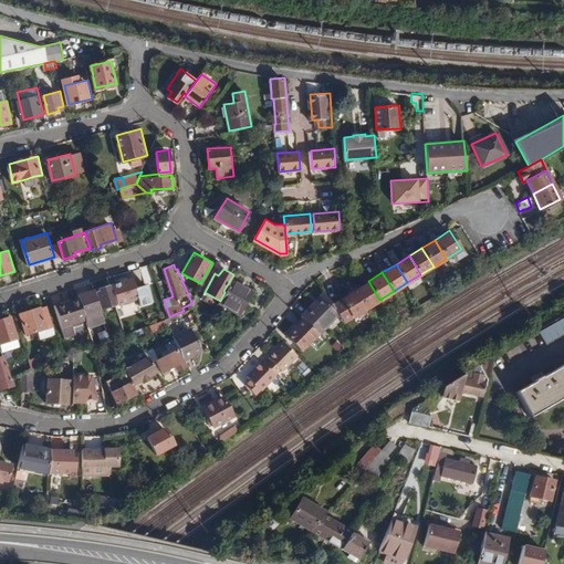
[(133,278),(112,284),(117,304),(138,296),(133,278)]
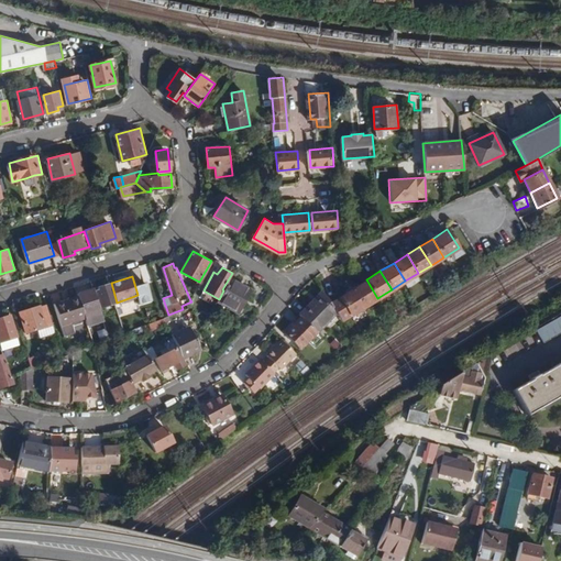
[(218,300),(239,312),(252,288),(231,277),(223,290),(219,299),(218,300)]
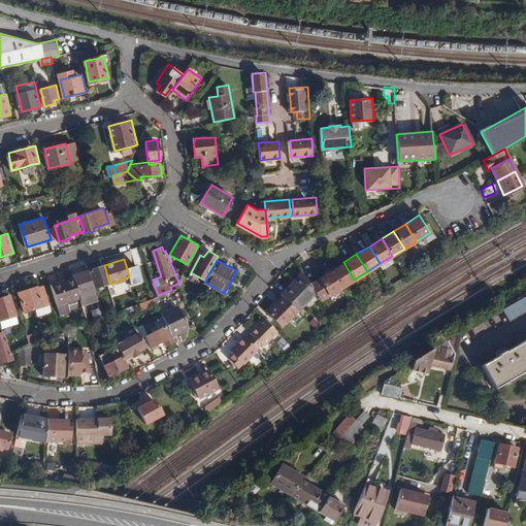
[(341,287),(354,280),(343,262),(331,270),(341,287)]
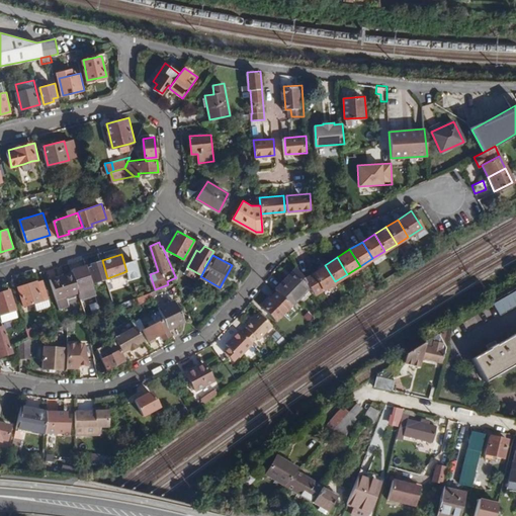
[(107,278),(102,260),(91,264),(91,265),(87,267),(86,264),(72,269),(73,271),(79,291),(94,287),(92,283),(107,278)]
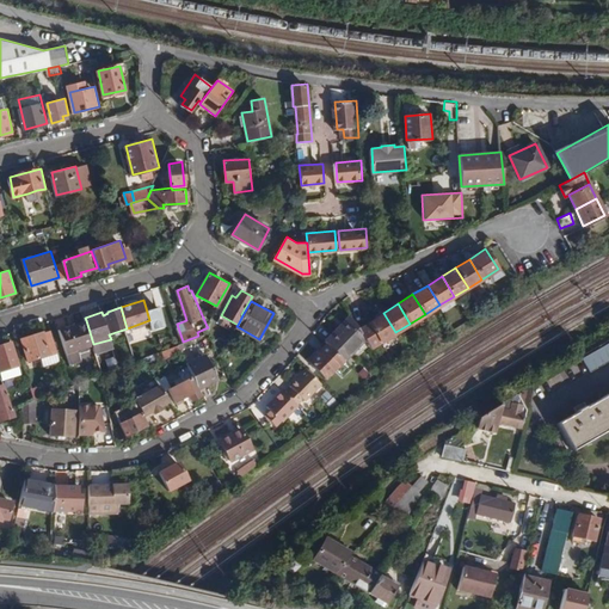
[(371,346),(395,332),(383,313),(360,327),(365,338),(371,346)]
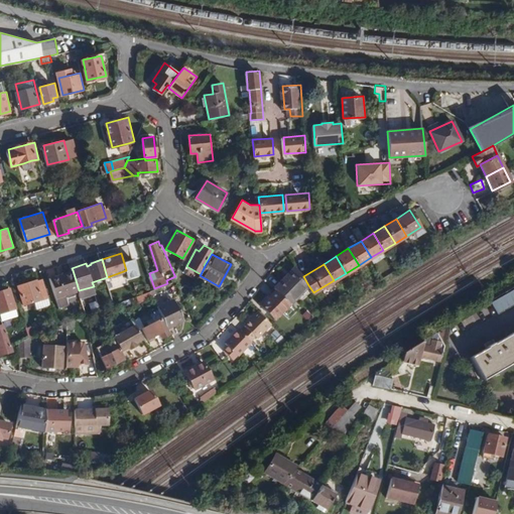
[(276,288),(291,303),(308,285),(303,276),(295,266),(274,287),(276,288)]
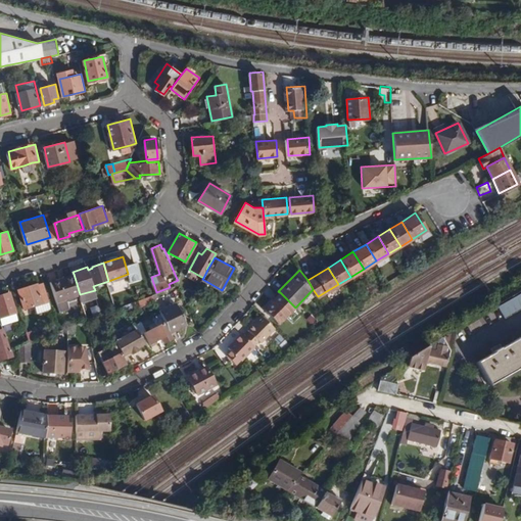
[(80,294),(74,274),(51,281),(59,311),(68,309),(66,298),(70,297),(72,302),(78,300),(77,295),(80,294)]
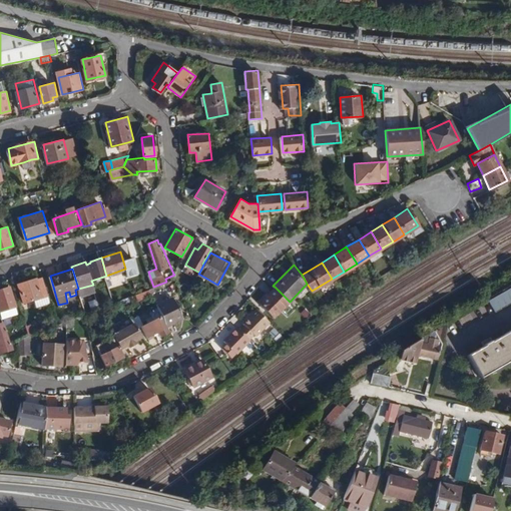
[(51,303),(44,278),(38,280),(37,278),(18,284),(24,302),(34,299),(37,308),(51,303)]
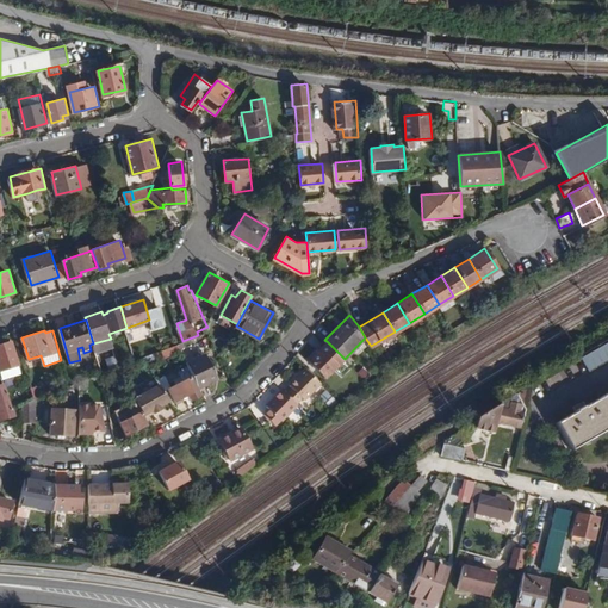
[(13,340),(0,343),(0,367),(0,370),(19,365),(20,364),(13,340)]
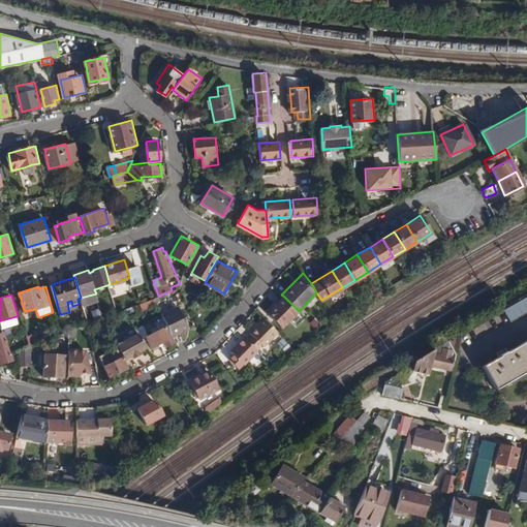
[(283,327),(299,311),(283,296),(278,302),(274,306),(269,312),(283,327)]
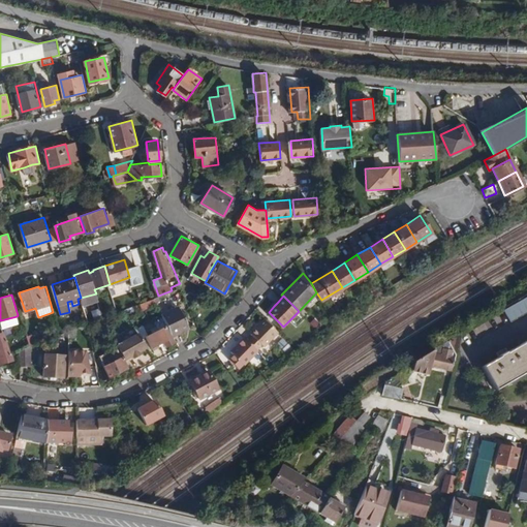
[(526,296),(504,309),(512,321),(526,311),(526,296)]
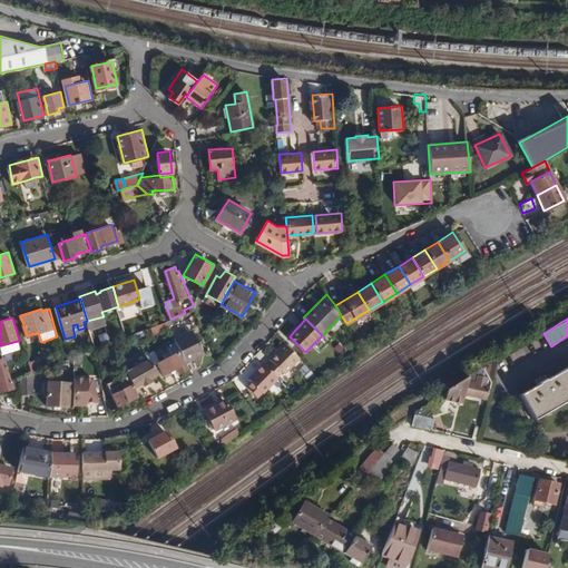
[(175,339),(186,362),(205,353),(193,330),(175,339)]
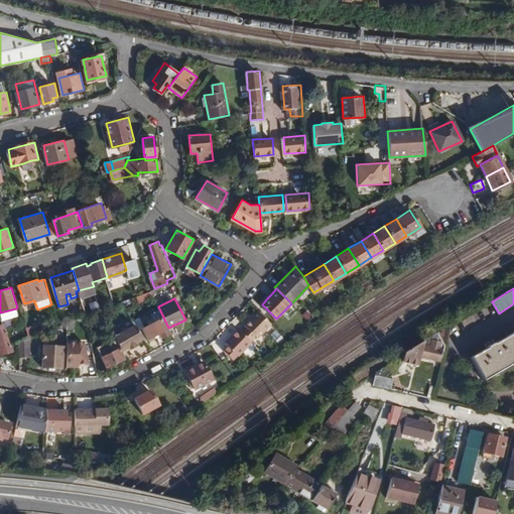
[(147,323),(159,317),(156,310),(144,315),(147,323)]
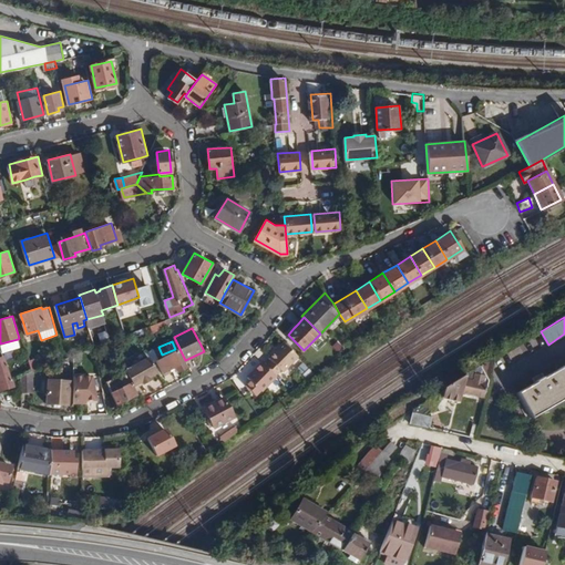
[(264,366),(274,377),(280,370),(281,372),(298,356),(285,342),(268,358),(270,360),(264,366)]
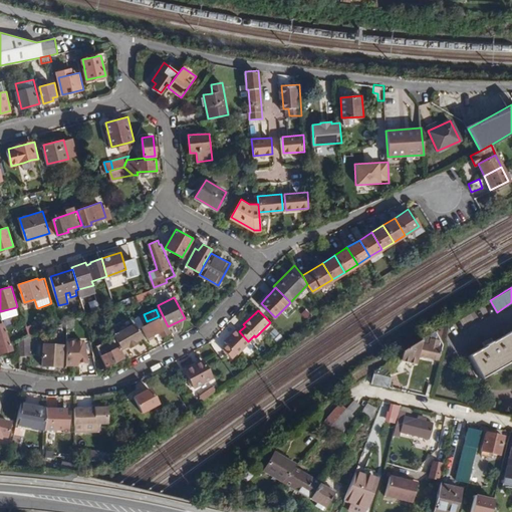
[(169,331),(161,316),(143,326),(149,336),(158,331),(160,335),(169,331)]
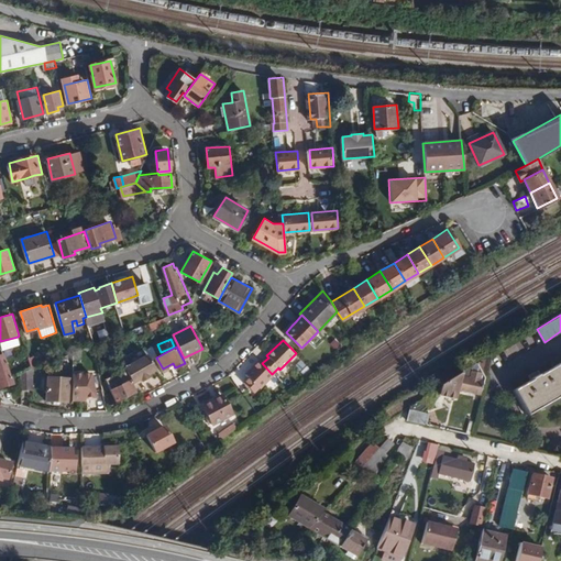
[(0,378),(11,375),(4,353),(0,354),(0,378)]
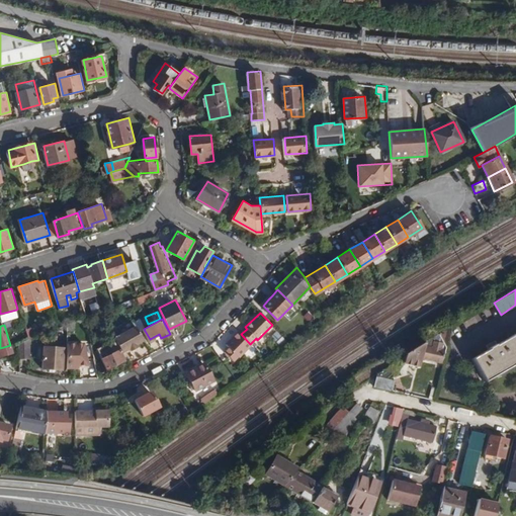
[(116,336),(123,351),(131,347),(138,343),(145,339),(138,325),(132,328),(125,327),(122,333),(116,336)]
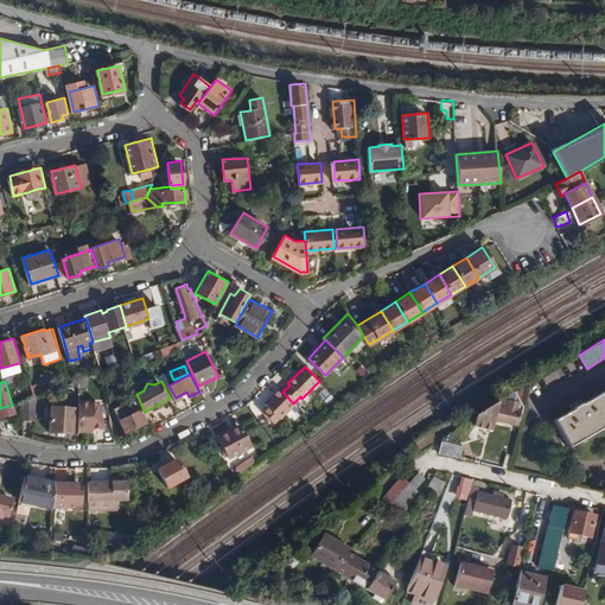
[(508,395),(476,415),(473,425),(488,428),(489,424),(495,425),(495,419),(517,425),(520,412),(523,412),(527,399),(530,381),(516,390),(514,400),(508,400),(508,395)]
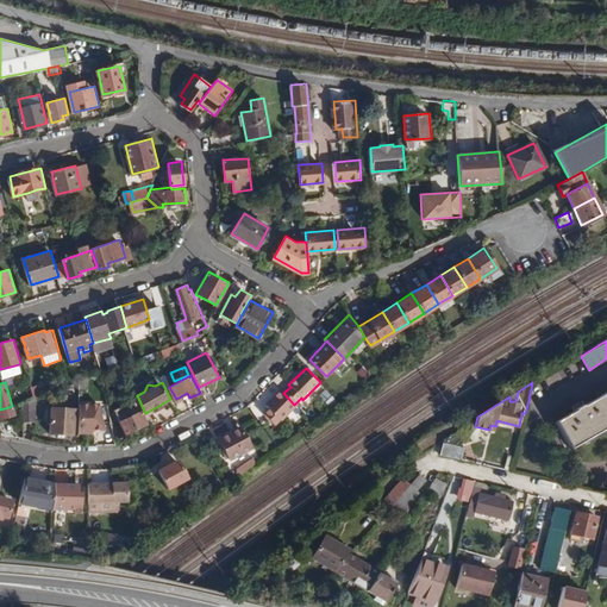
[(32,396),(43,395),(42,383),(31,385),(32,396)]
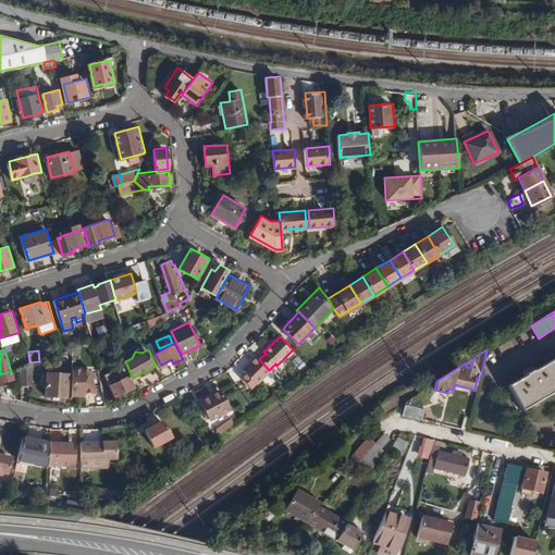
[(254,384),(269,370),(259,359),(256,356),(241,369),(243,373),(238,378),(247,389),(254,383),(254,384)]
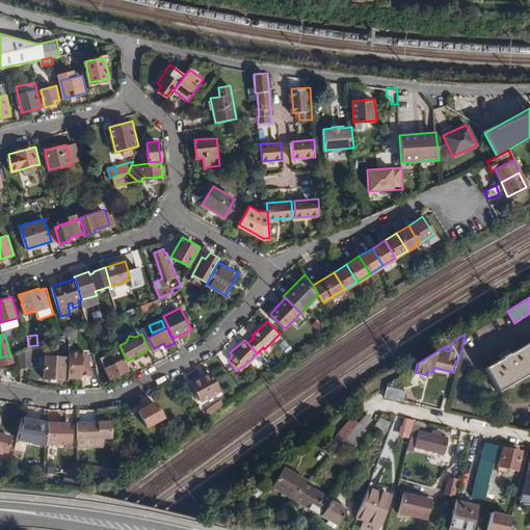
[(529,341),(510,353),(485,368),(499,391),(511,383),(529,373),(529,341)]
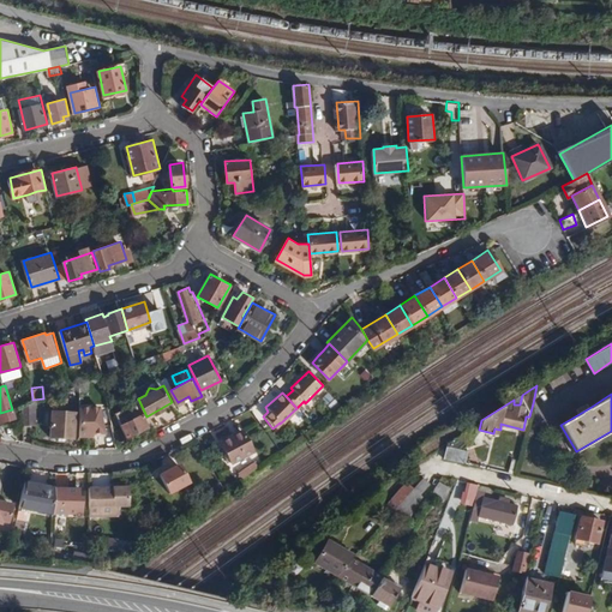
[(23,406),(24,424),(36,423),(36,401),(35,401),(23,406)]
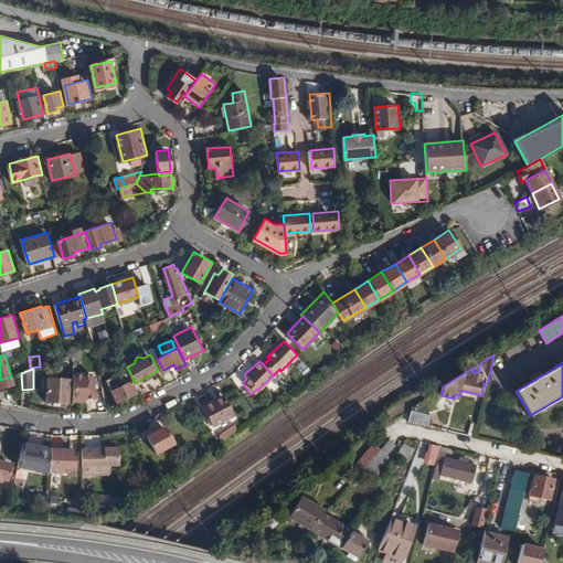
[(92,373),(74,373),(75,401),(87,400),(87,397),(94,397),(98,397),(97,390),(105,388),(102,373),(92,373)]
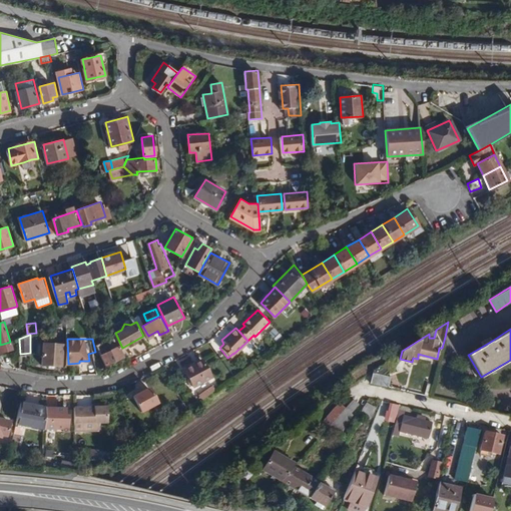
[(103,355),(108,365),(124,358),(117,339),(110,342),(113,351),(103,355)]
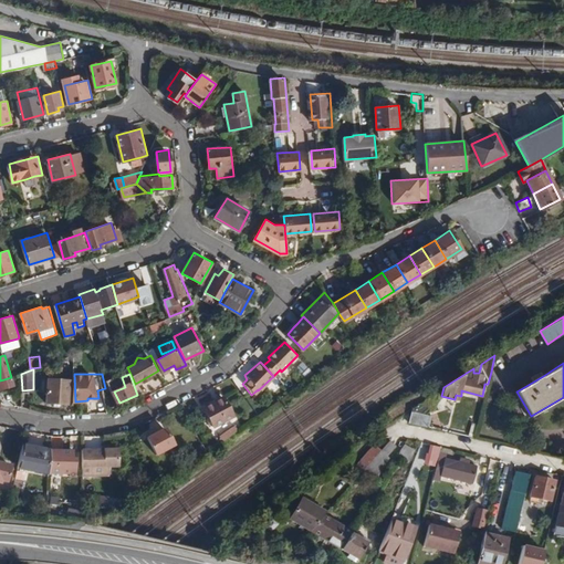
[(117,375),(104,382),(108,390),(122,384),(117,375)]
